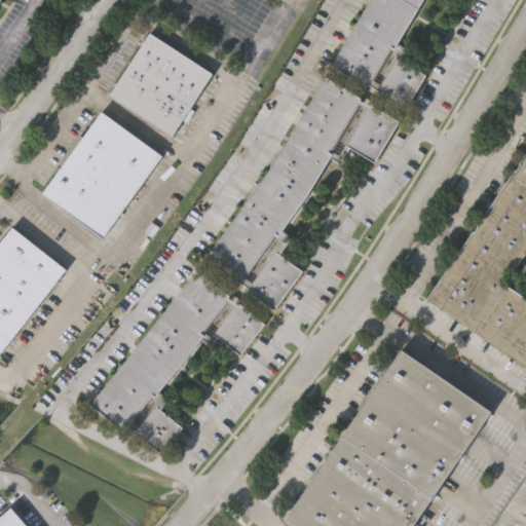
[(422,0),(398,43),(408,49),(403,60),(426,73),(406,108),(379,91),(380,89),(369,82),(368,84),(332,63),(369,0),(422,0)]
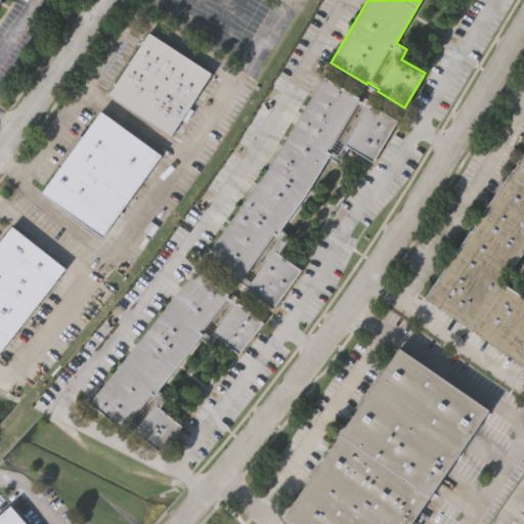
[(154,31),(212,74),(189,105),(194,108),(186,120),(183,118),(169,137),(110,93),(154,31)]
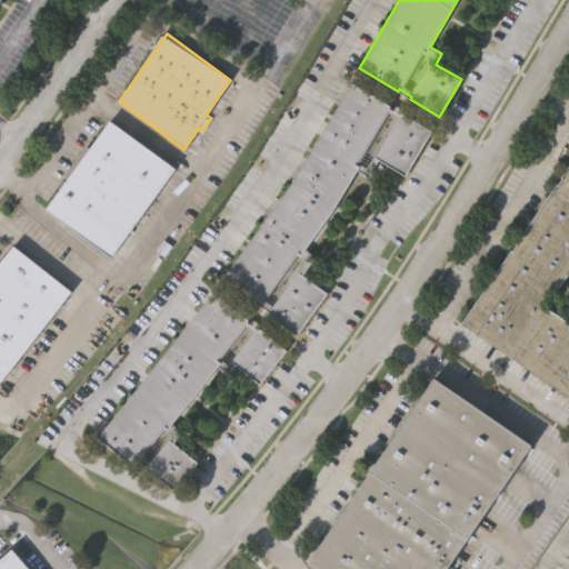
[(330,212),(301,252),(312,260),(300,277),(323,293),(293,337),(266,317),(269,313),(258,305),(256,307),(221,281),(289,186),(350,85),(388,107),(386,110),(398,117),(400,115),(429,132),(402,177),(376,160),(365,178),(355,171),(330,212)]
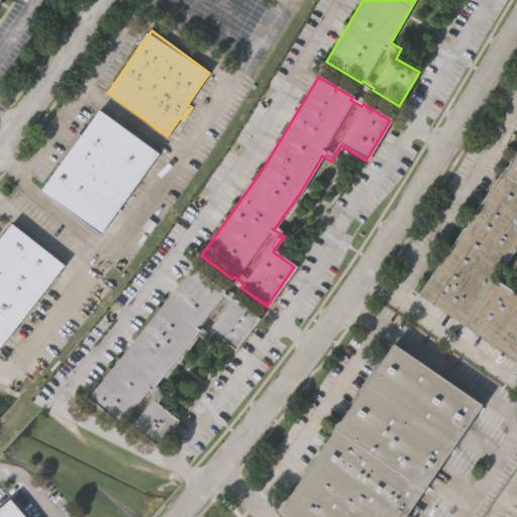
[(100,108),(160,150),(101,232),(42,189),(61,163),(58,161),(80,129),(83,132),(100,108)]
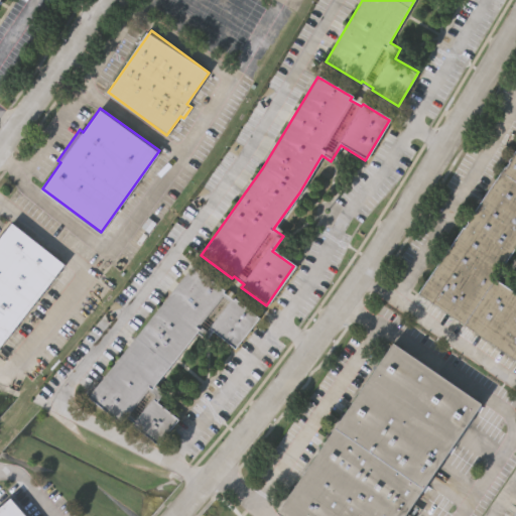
[(515,360),(416,293),(464,225),(466,226),(470,221),(468,220),(506,164),(507,165),(511,159),(510,159),(515,150),(515,245),(503,265),(502,264),(498,270),(499,271),(495,277),(515,291),(515,360)]
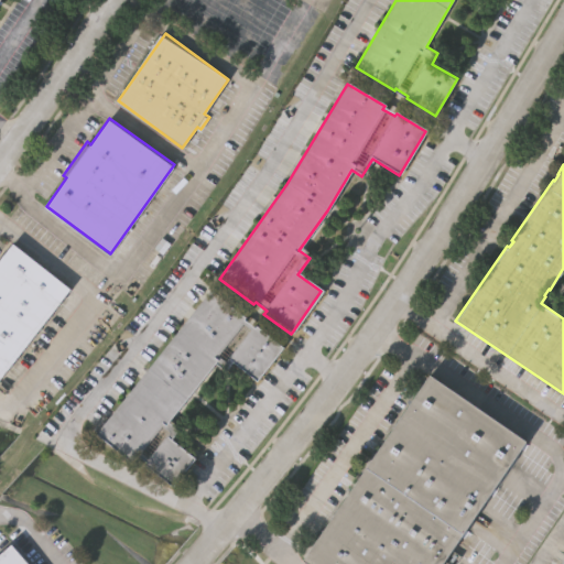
[(0,258),(13,241),(72,285),(0,380),(0,258)]
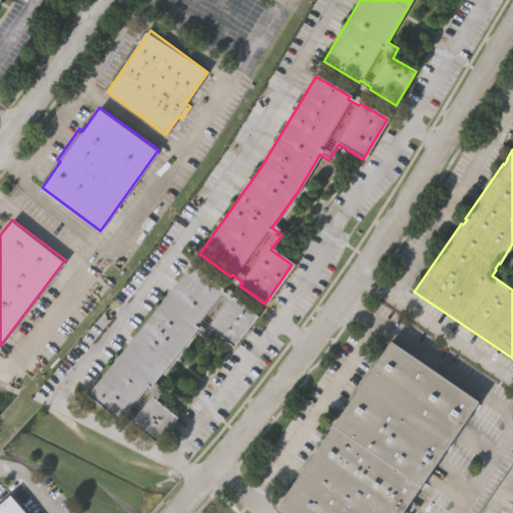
[(221,287),(231,296),(234,293),(258,313),(231,343),(212,327),(205,335),(197,328),(152,380),(162,389),(156,395),(177,413),(155,439),(132,419),(134,417),(124,408),(117,417),(87,391),(196,263),(222,285),(221,287)]
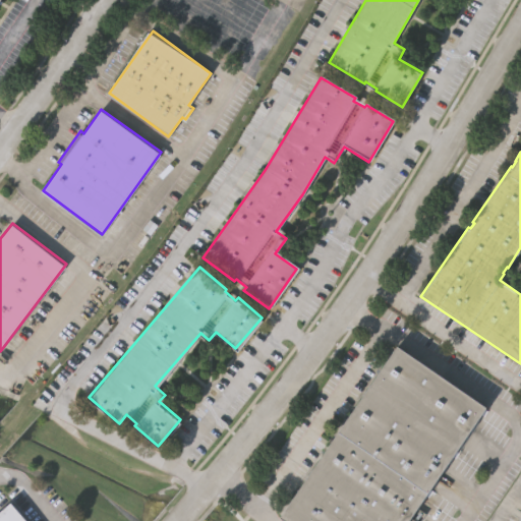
[(395,350),(484,410),(409,520),(281,520),(279,519),(395,350)]
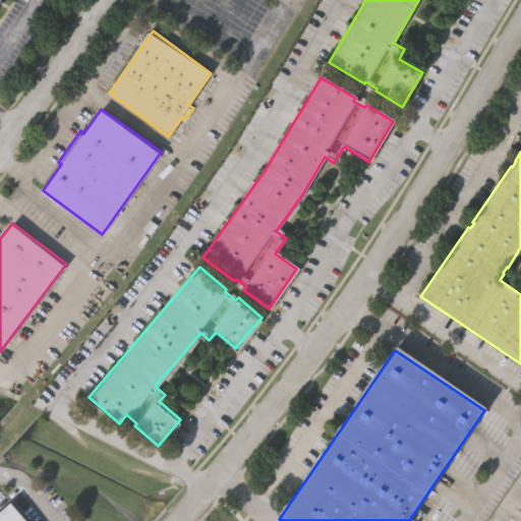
[(0,520),(0,512),(13,501),(31,520),(0,520)]
